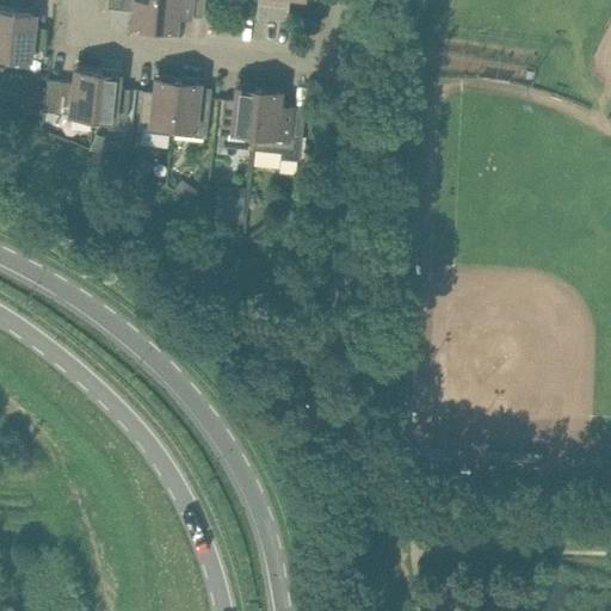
[(154,25),(155,0),(107,0),(107,6),(134,8),(133,24),(154,25)]
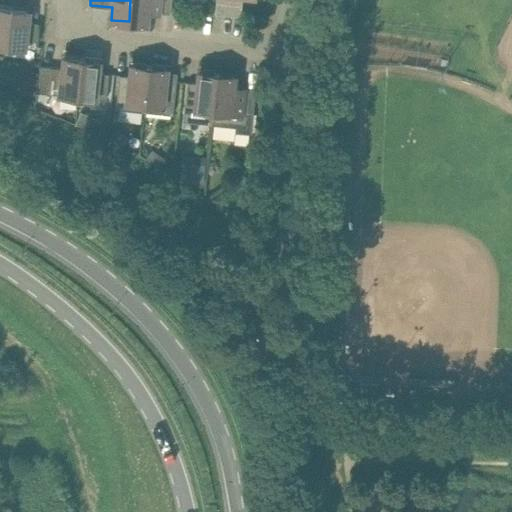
[(147,11),(169,13),(170,0),(130,0),(129,21),(146,23),(147,11)]
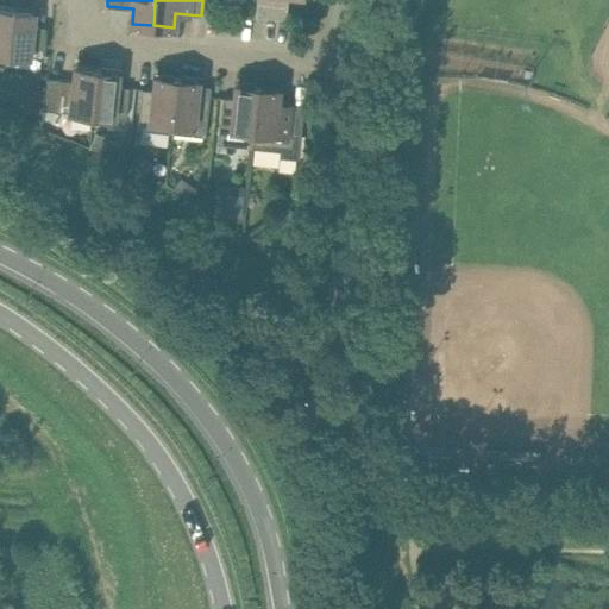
[(256,0),(255,16),(286,19),(288,0),(256,0)]
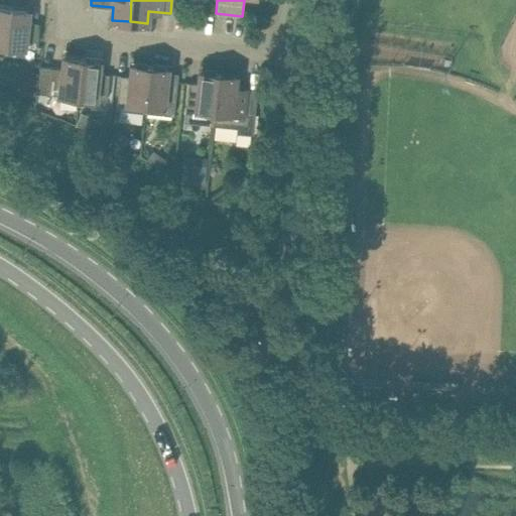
[(7,45),(11,7),(0,5),(0,54),(6,55),(7,45)]
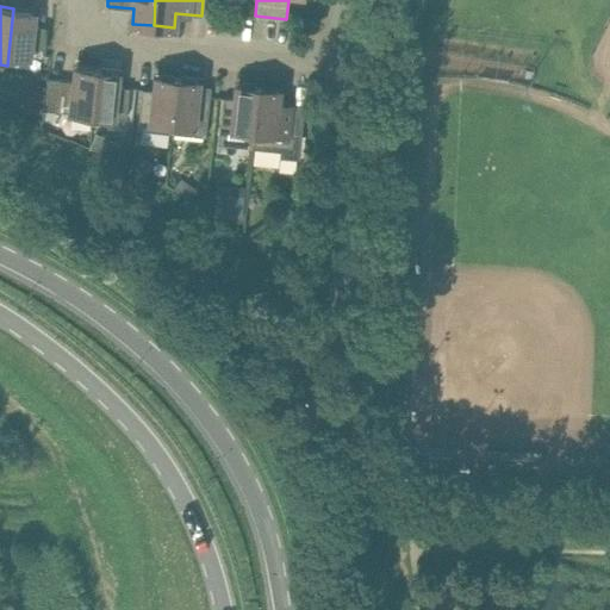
[(35,11),(13,8),(8,54),(42,57),(45,26),(32,25),(35,11)]
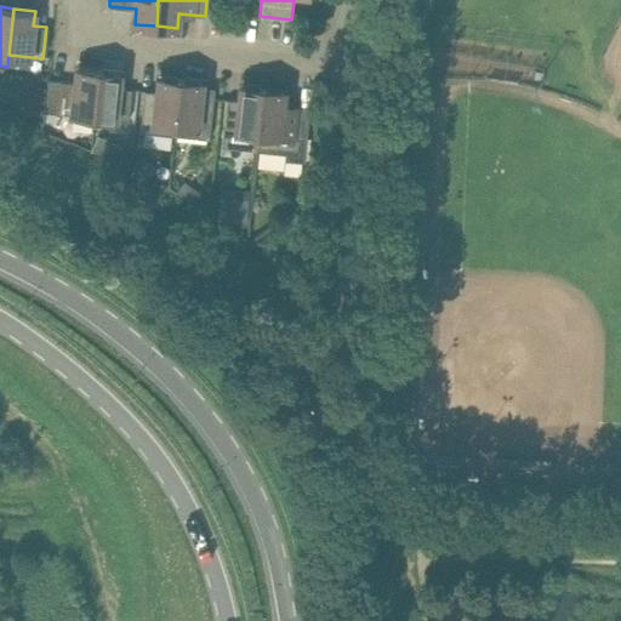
[(93,117),(98,70),(77,68),(75,83),(49,80),(46,104),(45,112),(93,117)]
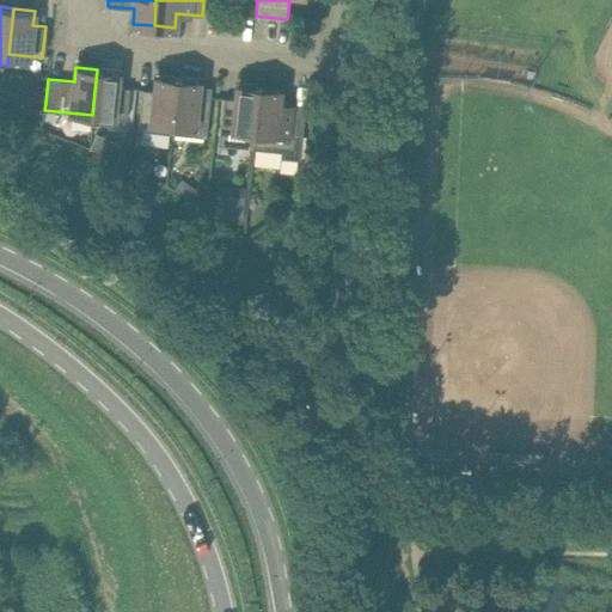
[(118,72),(97,69),(92,115),(127,118),(129,87),(117,86),(118,72)]
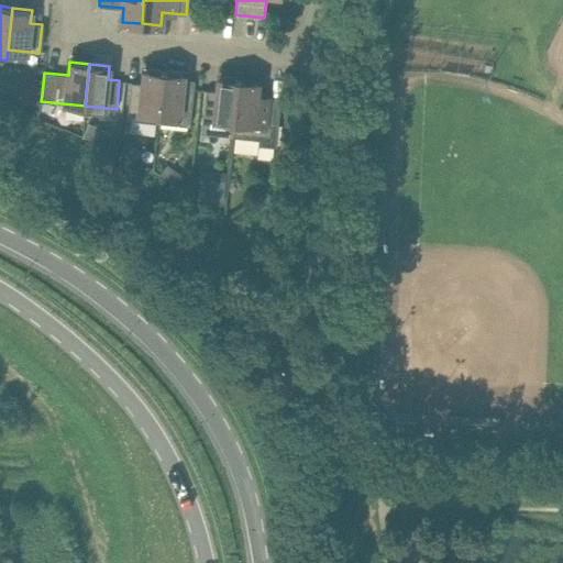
[(159,113),(164,72),(144,69),(143,83),(131,81),(127,120),(158,123),(159,113)]
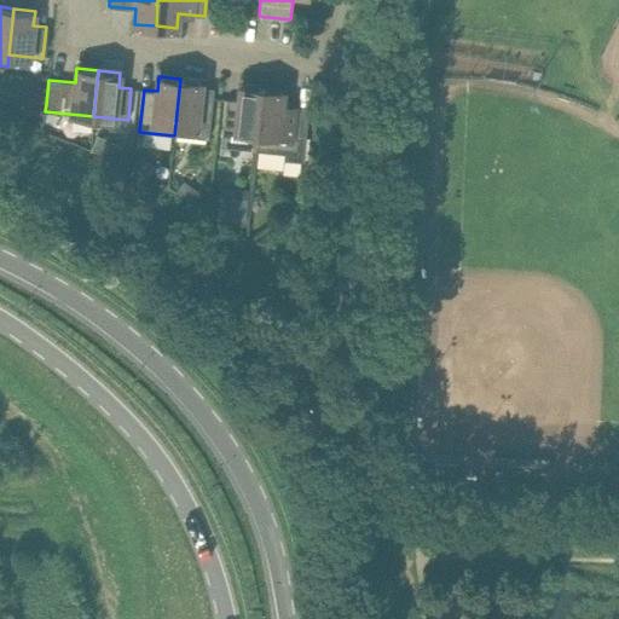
[(208,139),(214,88),(201,86),(202,81),(180,79),(175,125),(174,136),(208,139)]
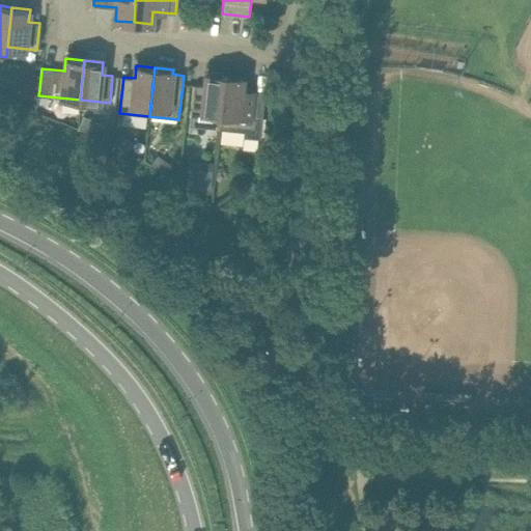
[(220,114),(225,75),(206,73),(204,86),(194,84),(192,105),(191,111),(220,114)]
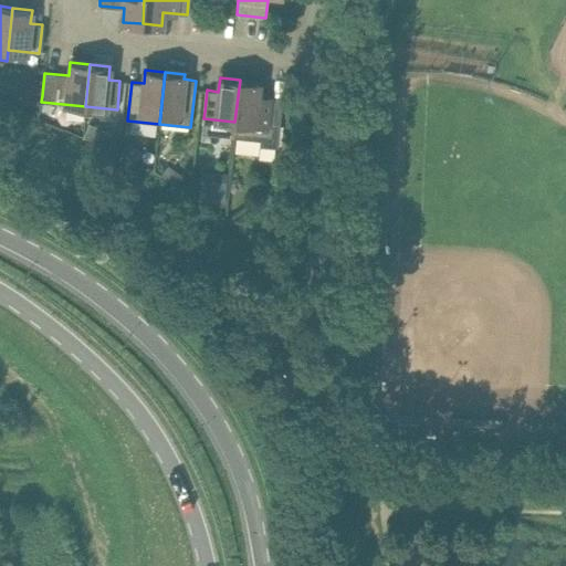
[(240,80),(234,122),(233,135),(262,138),(261,146),(276,147),(282,98),(258,95),(259,82),(240,80)]
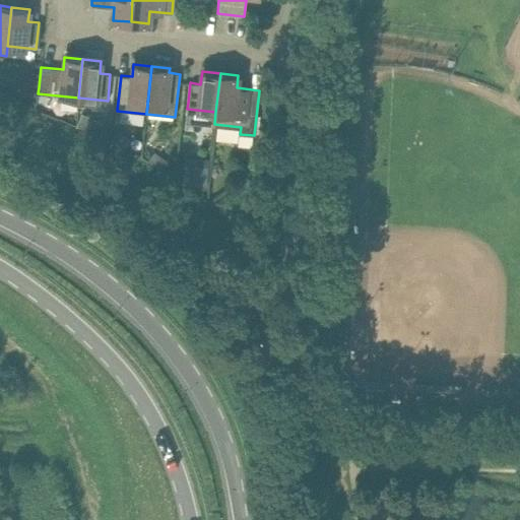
[(22,78),(21,90),(36,92),(37,80),(22,78)]
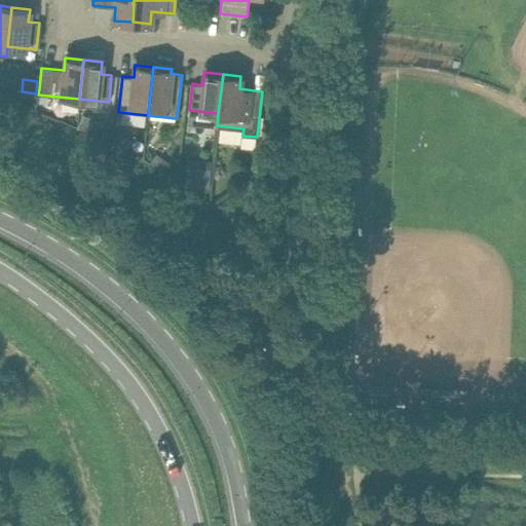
[(82,116),(77,128),(89,134),(96,121),(82,116)]
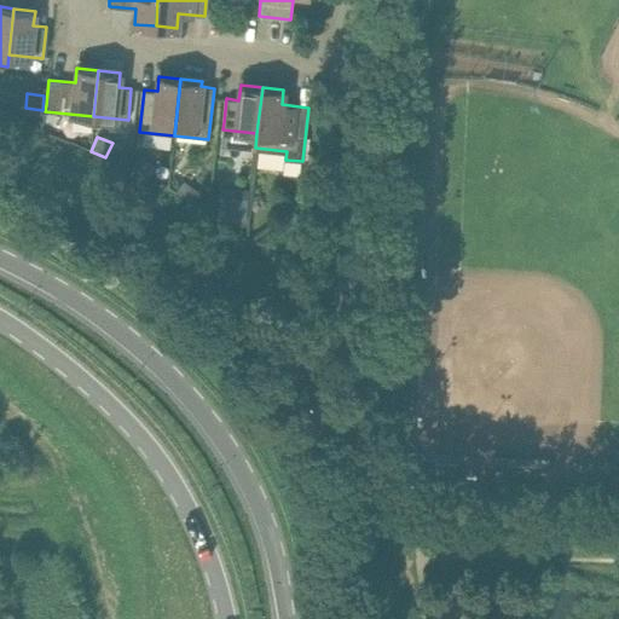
[(156,166),(137,156),(131,168),(150,178),(156,166)]
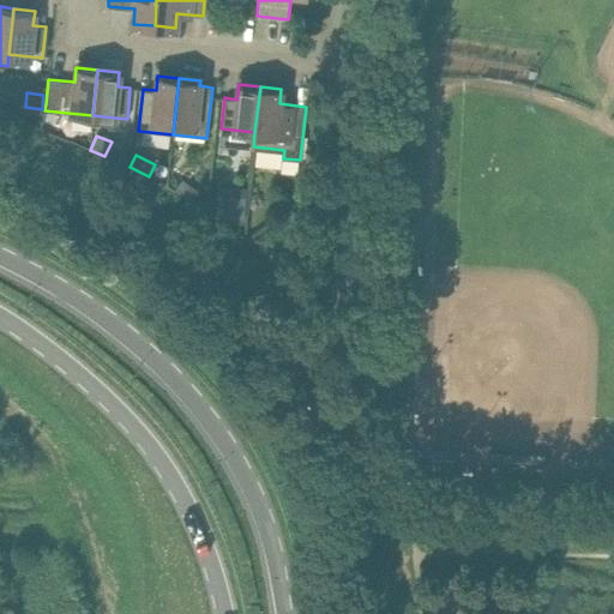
[(247,192),(218,188),(215,220),(244,223),(247,192)]
